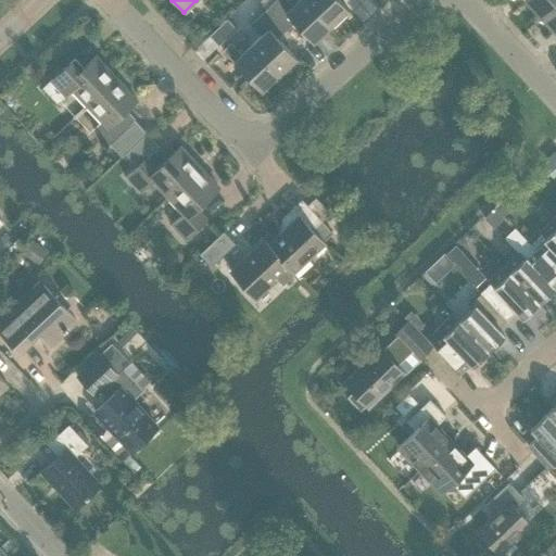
[(330,26),(305,0),(299,0),(292,8),(285,0),(276,0),(265,10),(286,32),(293,24),(312,43),(330,26)]
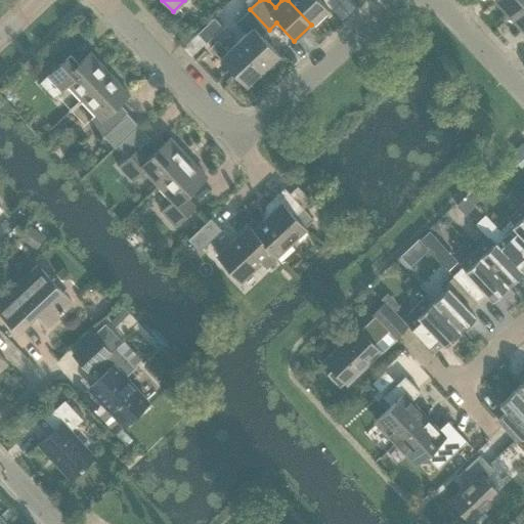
[(288,0),(311,25),(328,9),(318,0),(288,0)]
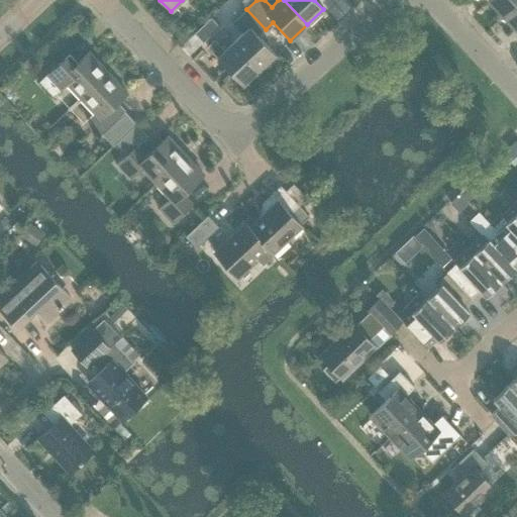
[(503,16),(516,2),(516,0),(487,0),(488,0),(503,16)]
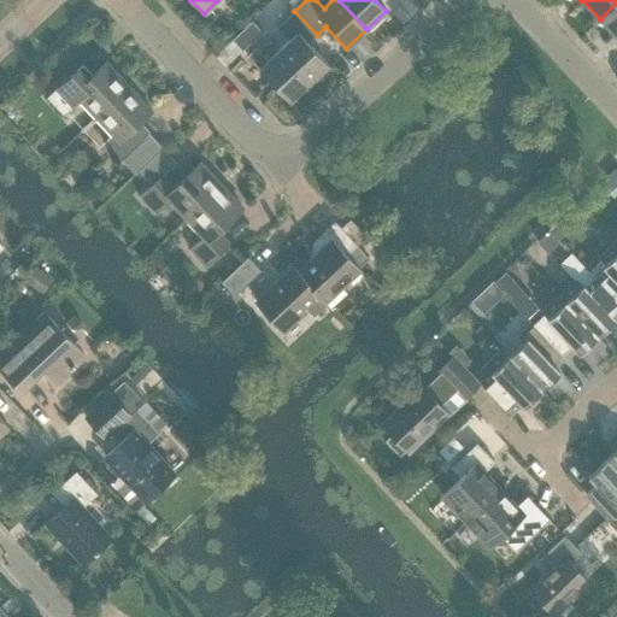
[(616,3),(600,19),(616,37),(616,3)]
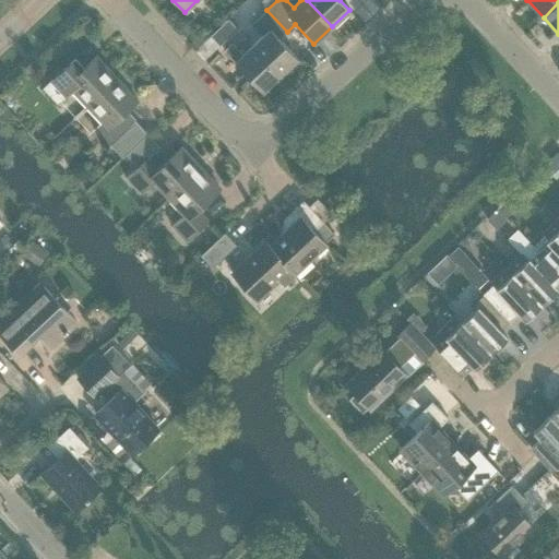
[(251,47),(280,76),(297,60),(278,39),(287,32),(266,10),(250,25),(262,37),(251,47)]
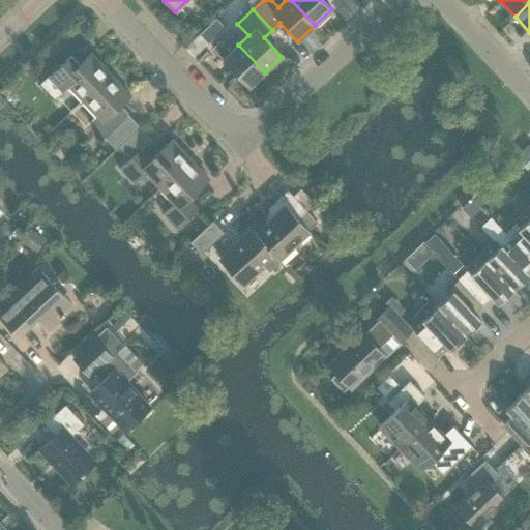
[(207,45),(224,29),(215,20),(199,35),(207,45)]
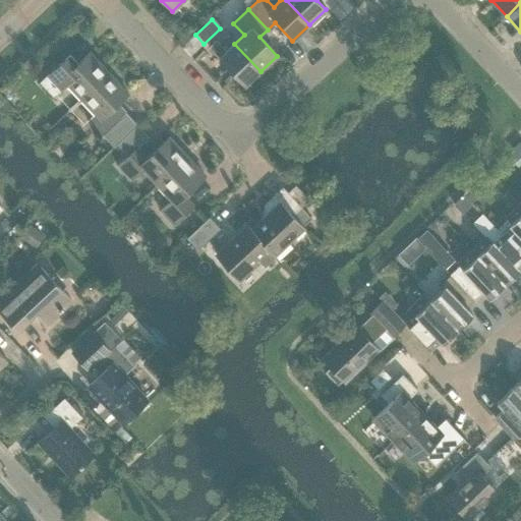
[(261,71),(234,44),(225,53),(215,42),(209,48),(244,87),(261,71)]
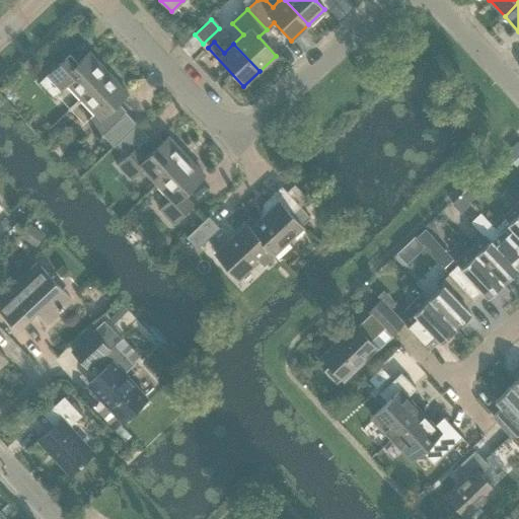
[(67,85),(81,99),(107,74),(88,54),(73,68),(65,60),(39,84),(52,98),(67,85)]
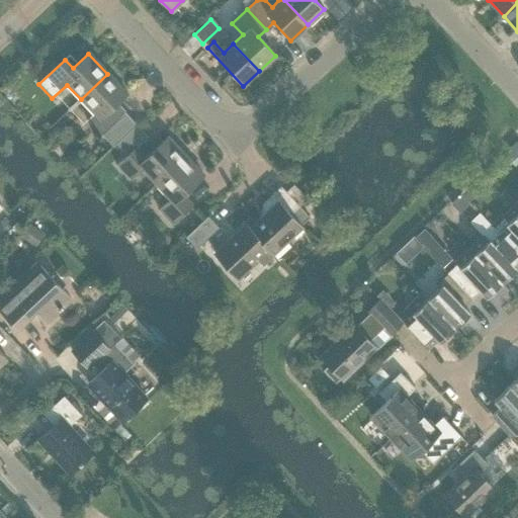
[(116,144),(137,124),(123,111),(118,116),(111,109),(126,95),(107,74),(81,99),(94,114),(88,120),(112,147),(116,143),(116,144)]
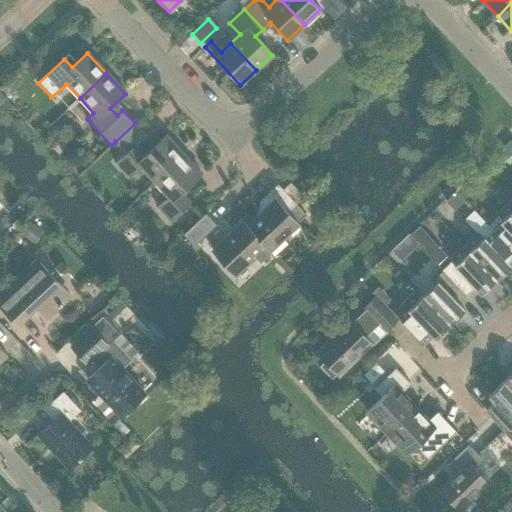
[(146,134),(135,123),(115,142),(126,154),(116,163),(129,177),(140,167),(154,183),(184,155),(165,136),(145,154),(136,145),(146,134)]
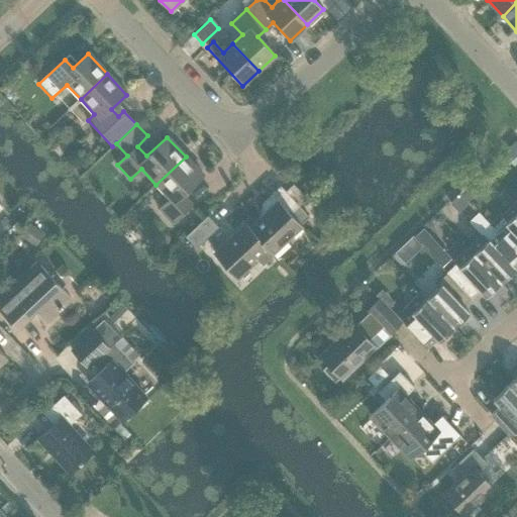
[(186,157),(156,185),(170,199),(159,209),(173,224),(192,205),(182,195),(203,176),(186,157)]
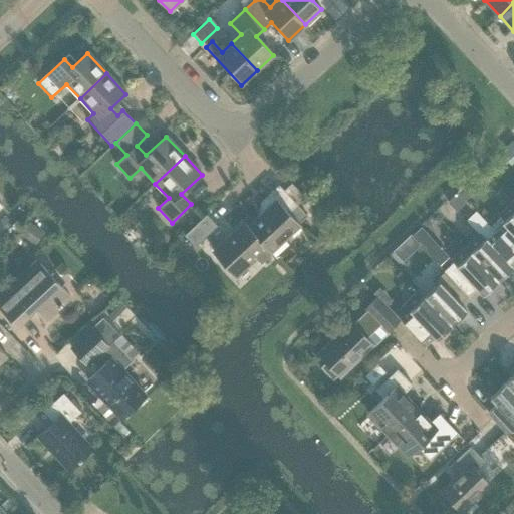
[(320,185),(313,177),(302,188),(309,195),(320,185)]
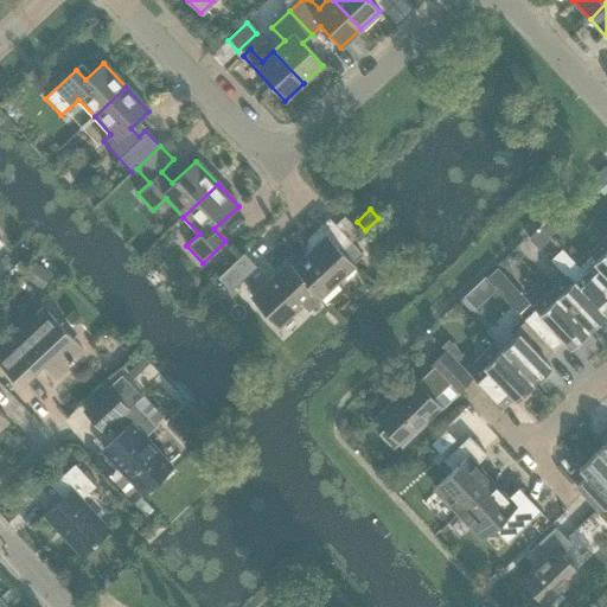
[(294,269),(321,299),(355,268),(351,264),(362,254),(352,244),(330,221),(308,241),(315,249),(294,269)]
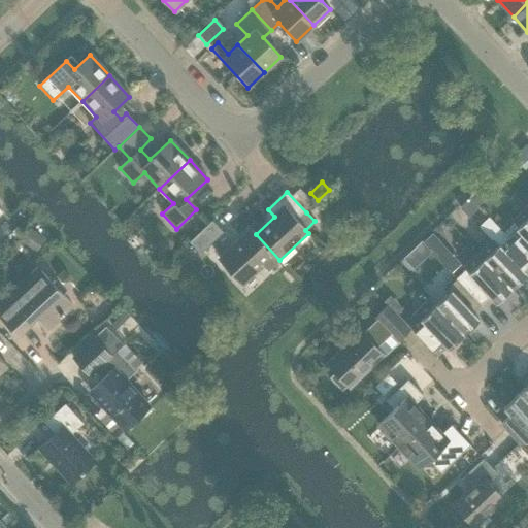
[(516,223),(504,234),(527,259),(527,217),(519,226),(516,223)]
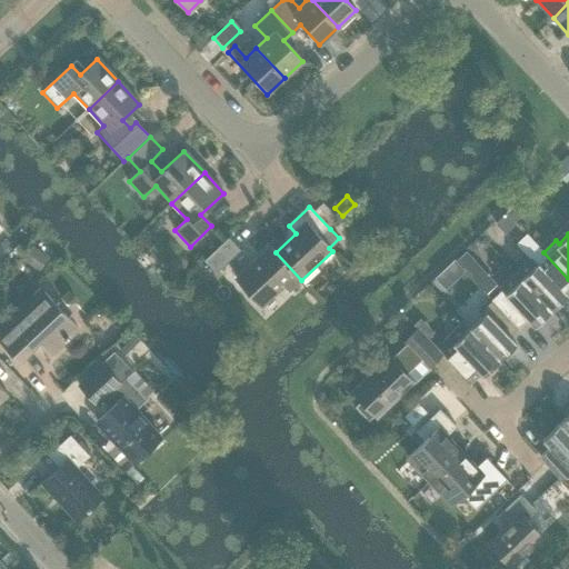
[(213,271),(238,249),(228,238),(203,261),(213,271)]
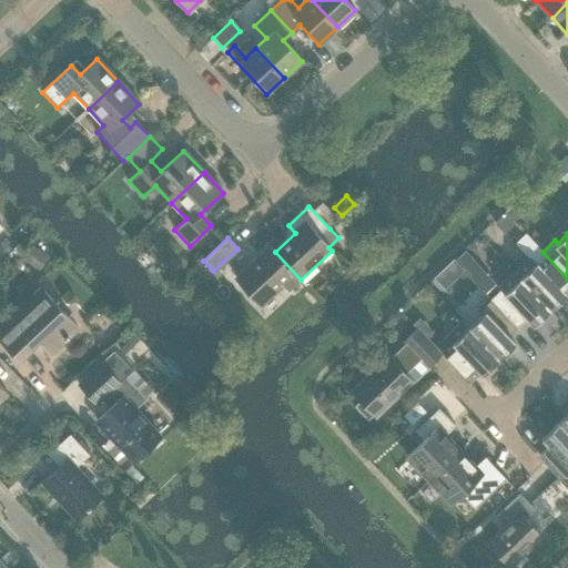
[(14,249),(4,239),(0,242),(0,256),(2,260),(14,249)]
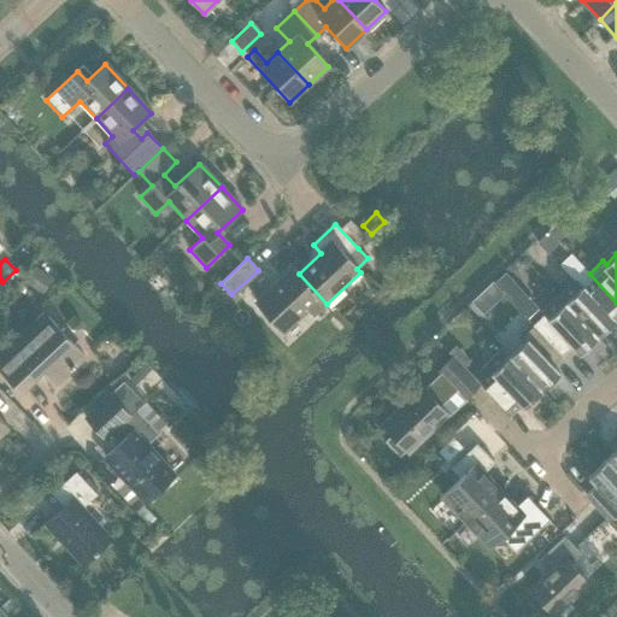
[(52,276),(34,265),(24,281),(41,293),(52,276)]
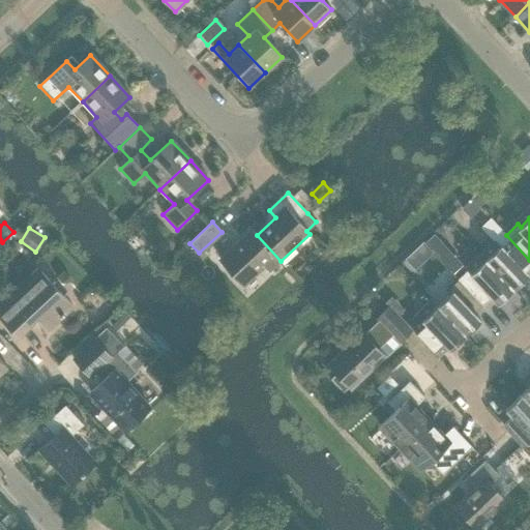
[(257,235),(256,235),(253,230),(218,261),(244,288),(264,268),(268,273),(281,262),(281,261),(257,235)]
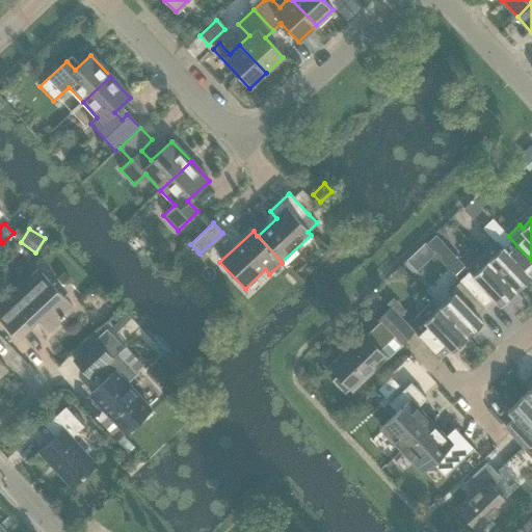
[(428,242),(427,243),(442,259),(443,258),(451,250),(449,248),(447,246),(439,237),(436,234),(428,242)]
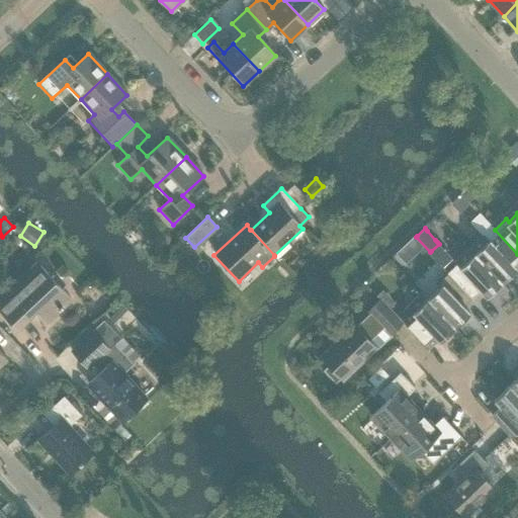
[(475,255),(502,283),(516,270),(511,264),(517,257),(517,254),(495,230),(483,241),(486,244),(475,255)]
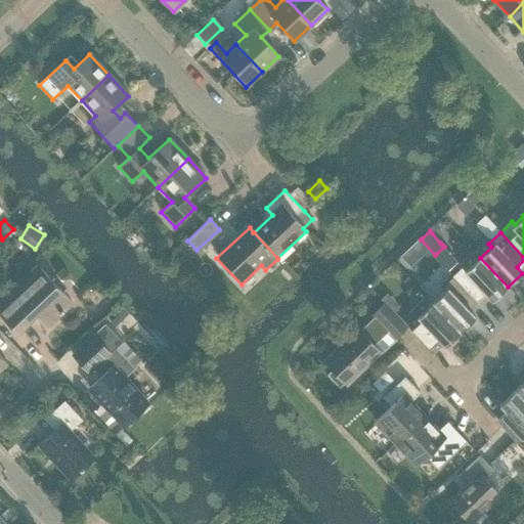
[(452,276),(478,303),(484,297),(491,303),(508,287),(480,258),(467,270),(464,266),(452,276)]
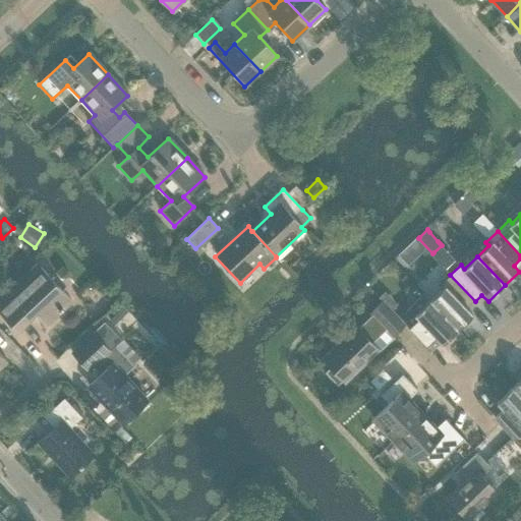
[(46,324),(71,300),(38,265),(0,299),(0,310),(17,330),(36,312),(46,324)]
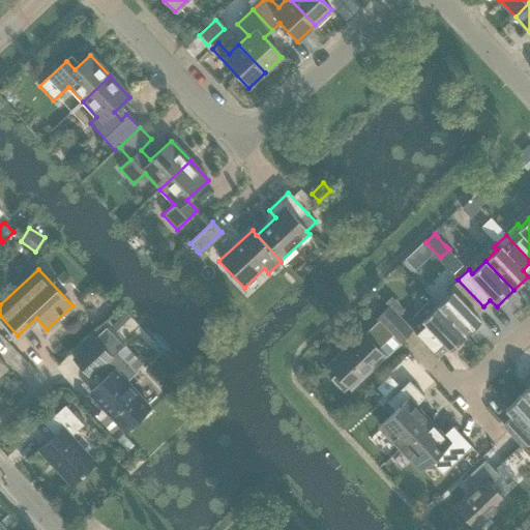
[(437,306),(466,336),(480,323),(474,316),(483,306),(458,280),(446,291),(449,295),(437,306)]
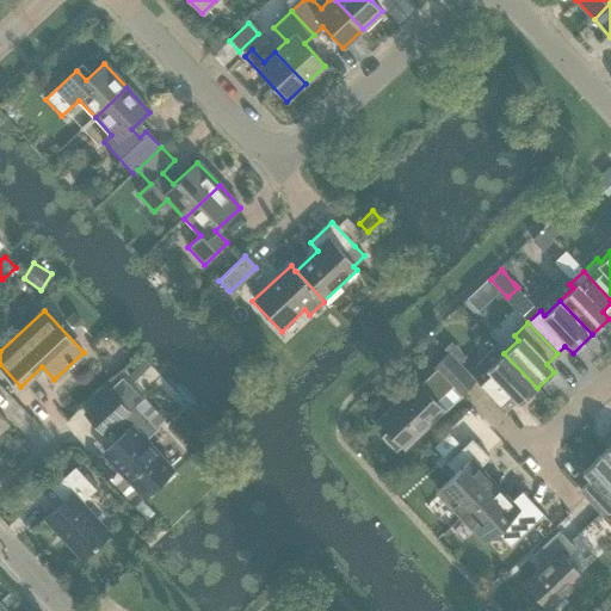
[(537,388),(504,353),(498,345),(469,372),(507,413),(517,403),(519,406),(537,388)]
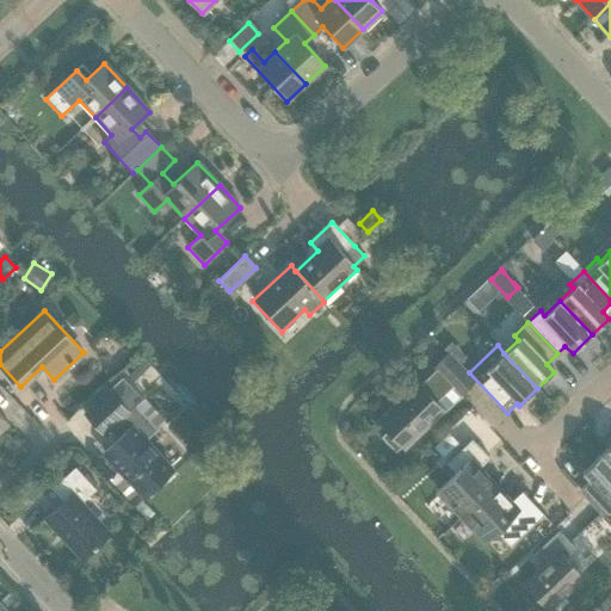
[(418,384),(378,421),(387,431),(381,437),(395,451),(402,445),(405,449),(443,412),(436,403),(452,387),(461,395),(474,382),(448,356),(434,368),(439,372),(423,389),(418,384)]
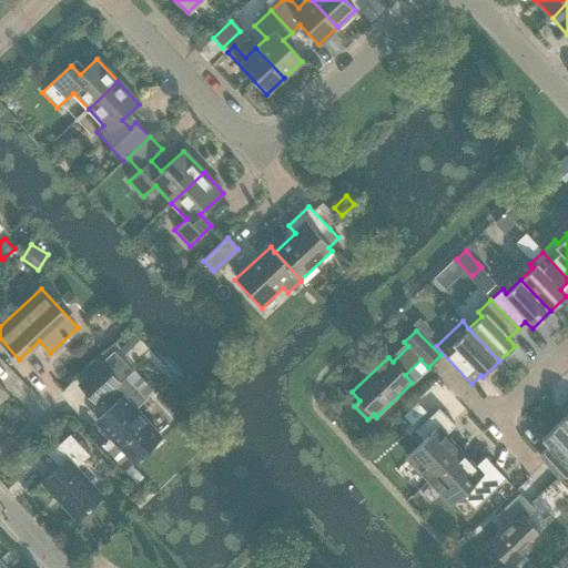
[(112,411),(99,423),(132,458),(159,434),(135,409),(146,398),(125,376),(130,372),(111,352),(78,384),(97,403),(101,399),(112,411)]
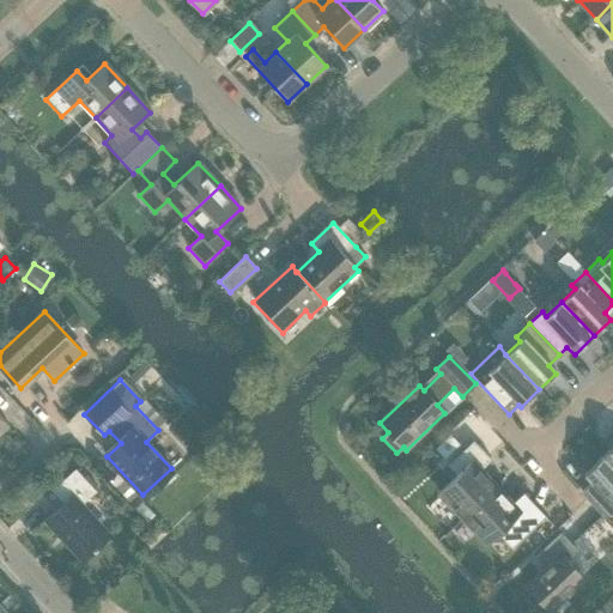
[(460,443),(449,432),(437,444),(449,455),(460,443)]
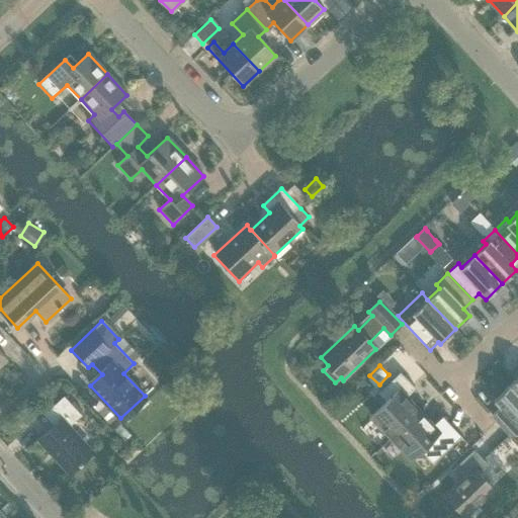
[(386,404),(371,418),(391,438),(419,413),(405,399),(414,390),(400,374),(378,395),(386,404)]
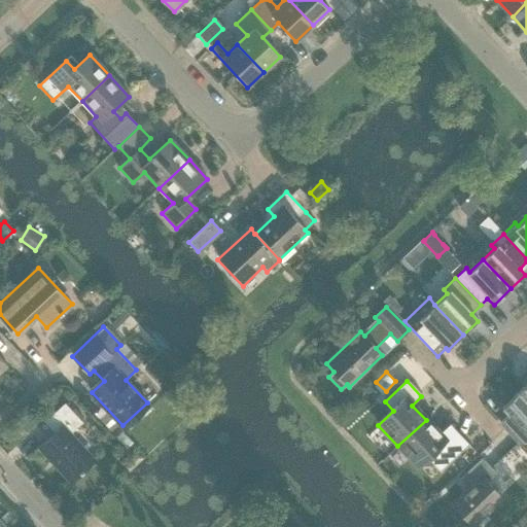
[(526,384),(517,394),(526,405),(526,384)]
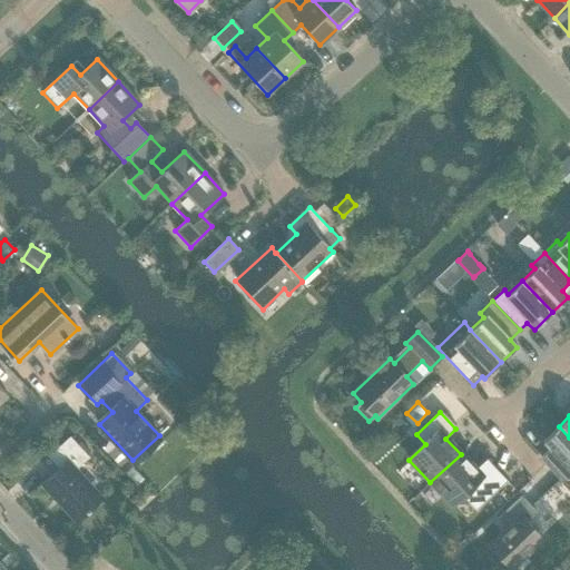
[(569,438),(559,426),(542,443),(550,451),(541,459),(568,488),(569,484),(569,438)]
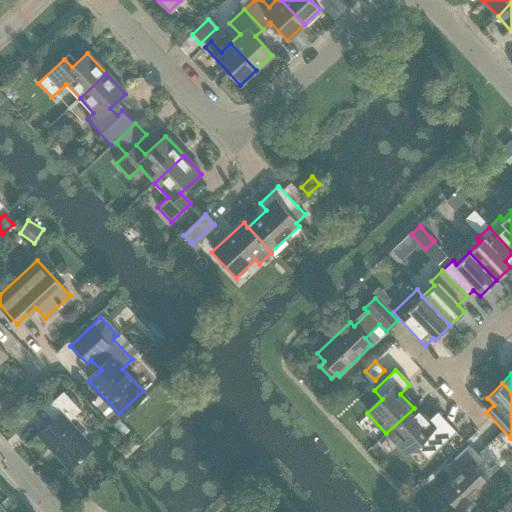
[(67,469),(92,446),(69,421),(81,410),(63,391),(42,410),(52,420),(36,435),(67,469)]
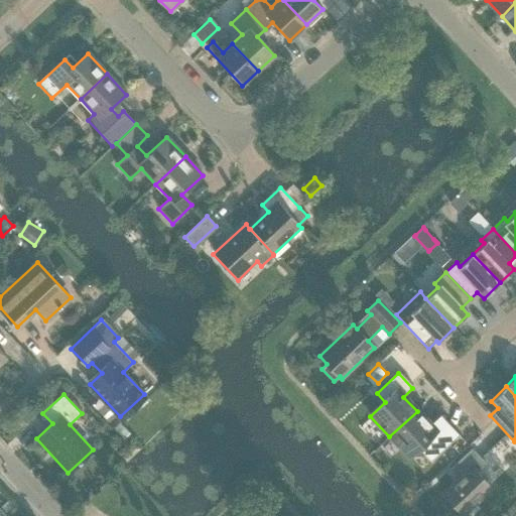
[(417,411),(389,436),(408,458),(418,447),(430,461),(448,443),(457,435),(457,434),(435,413),(427,421),(417,411)]
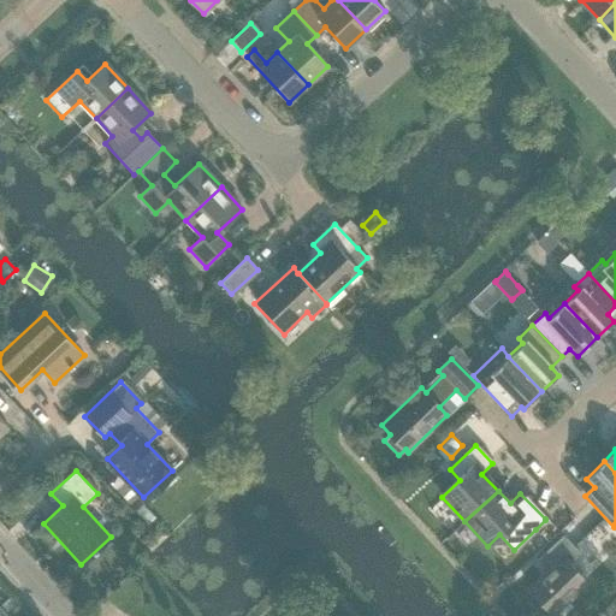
[(561,525),(550,514),(545,519),(545,520),(535,529),(545,540),(561,525)]
